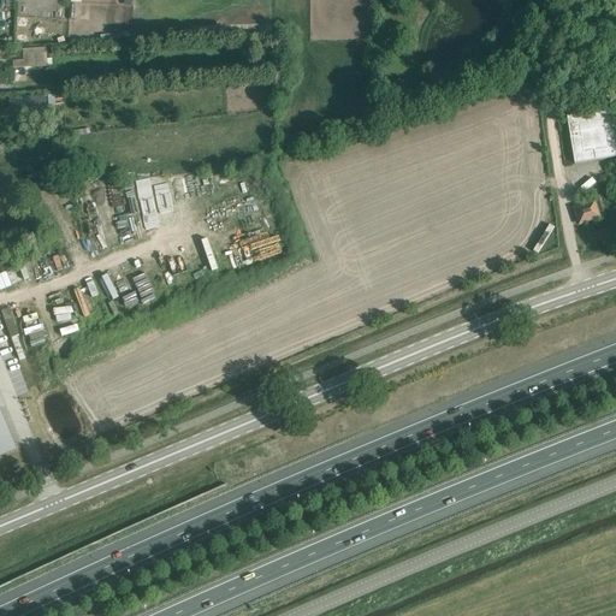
[(70,18),(81,18),(81,5),(71,4),(70,18)]
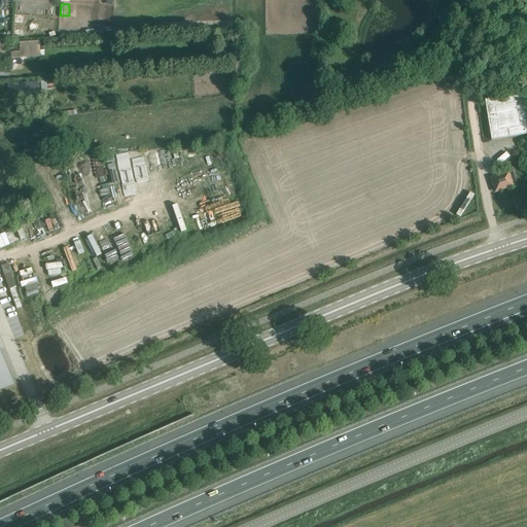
[(20,50),(12,50),(12,59),(40,58),(39,42),(20,44),(20,50)]
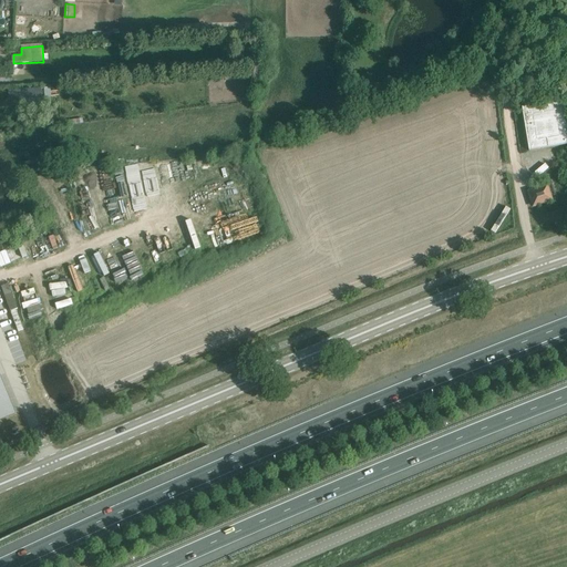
[(402,86),(373,83),(373,89),(379,90),(391,91),(402,92),(402,86)]
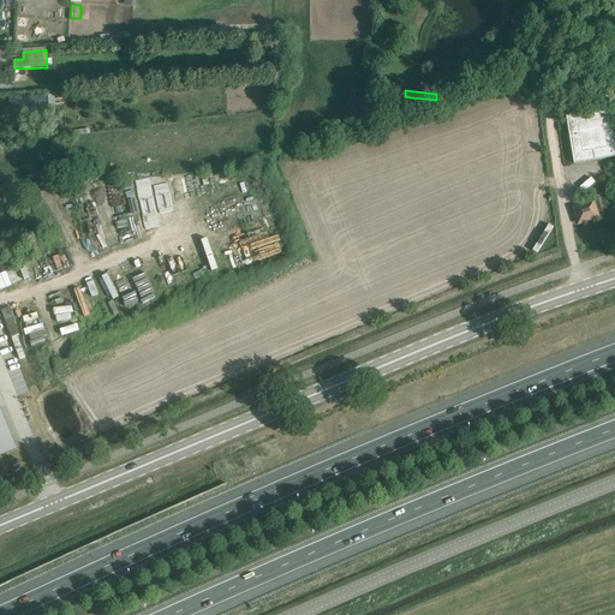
[(10,99),(11,114),(45,111),(43,96),(10,99)]
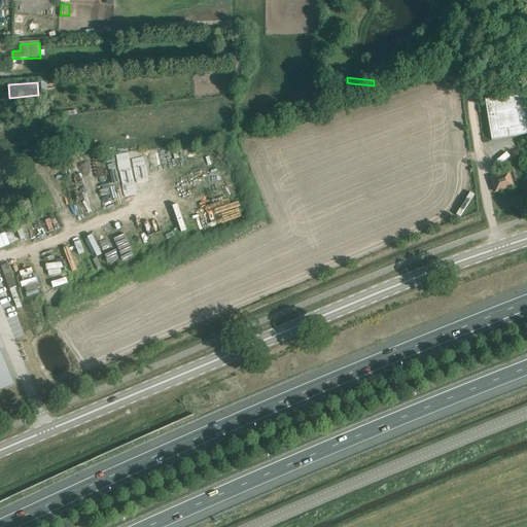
[(526,134),(526,118),(523,94),(484,100),(491,140),(526,134)]
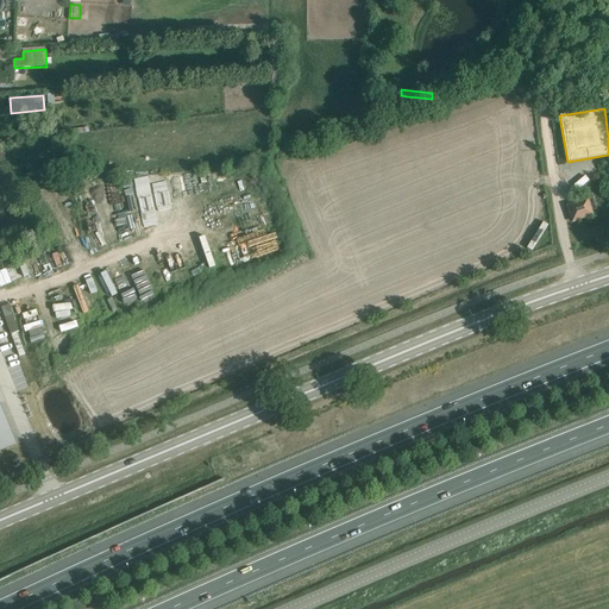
[(592,215),(588,200),(567,206),(572,221),(592,215)]
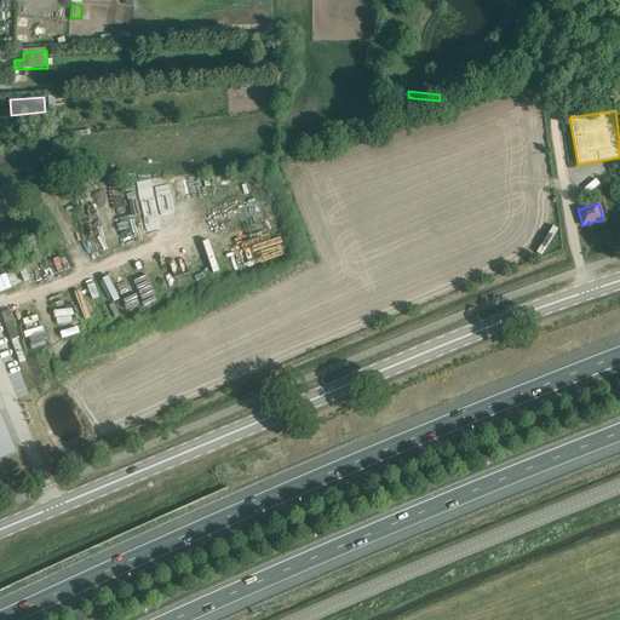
[(544,256),(557,228),(550,225),(537,252),(544,256)]
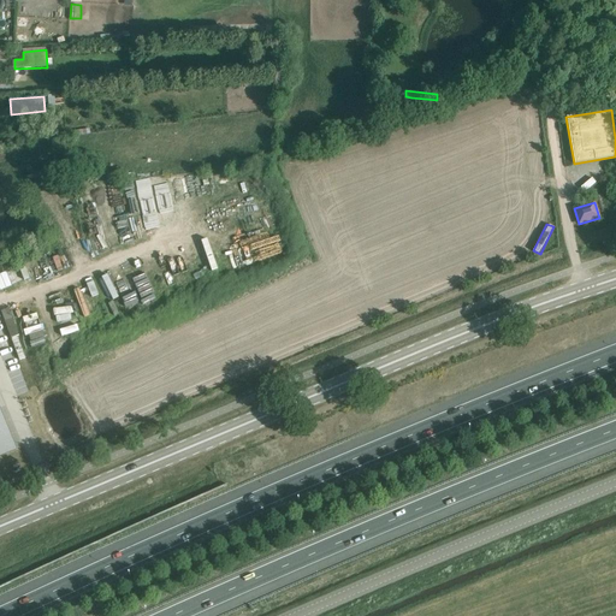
[(93,291),(86,294),(94,318),(101,315),(93,291)]
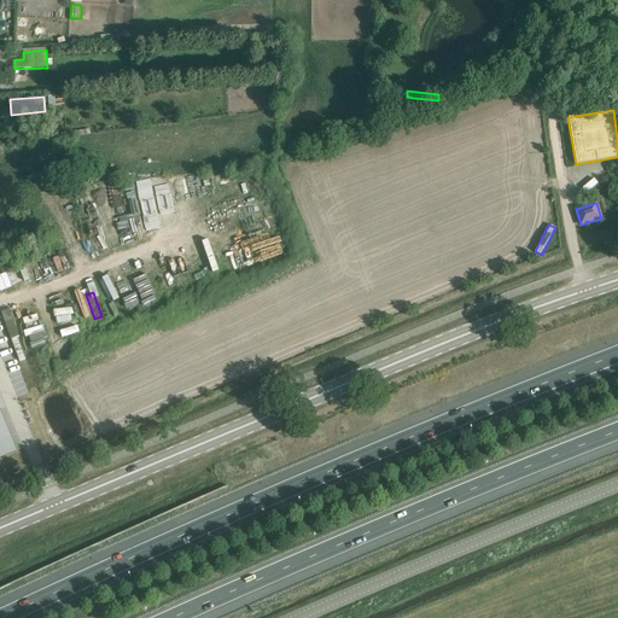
[(73,299),(63,303),(73,331),(82,327),(73,299)]
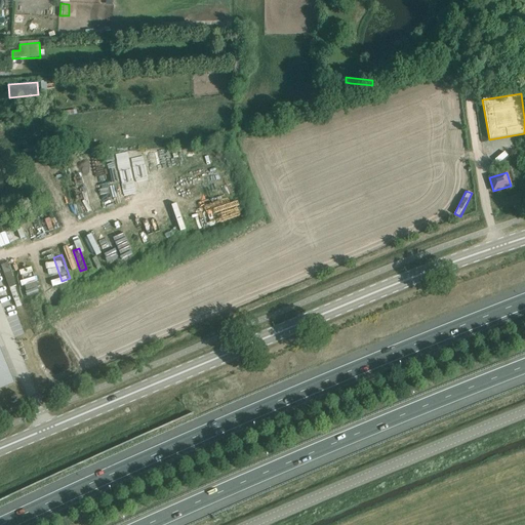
[(23,257),(1,263),(2,268),(24,263),(23,257)]
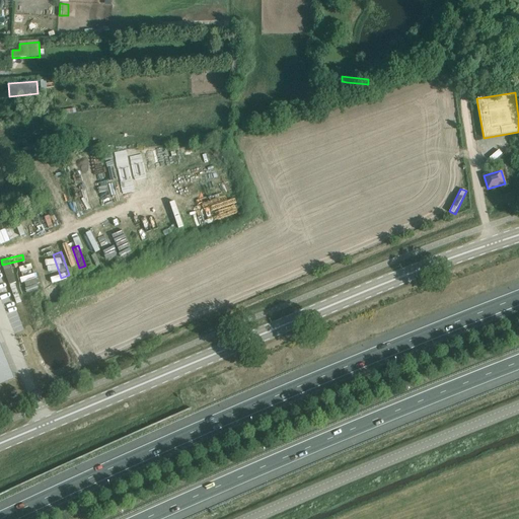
[(5,268),(9,281),(41,271),(42,276),(50,273),(47,263),(38,266),(34,254),(27,257),(28,261),(5,268)]
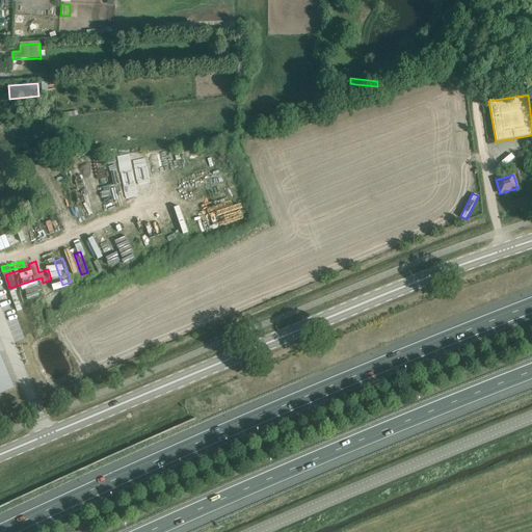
[(11,330),(16,340),(26,336),(22,325),(11,330)]
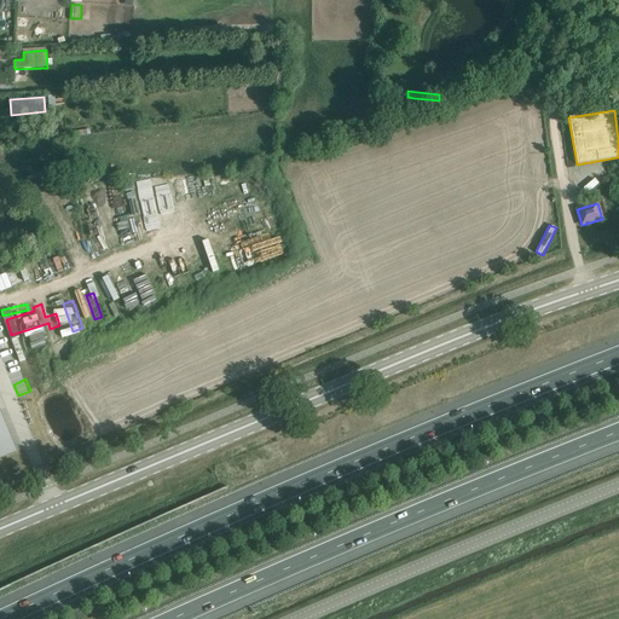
[(0,456),(16,451),(0,414),(0,456)]
